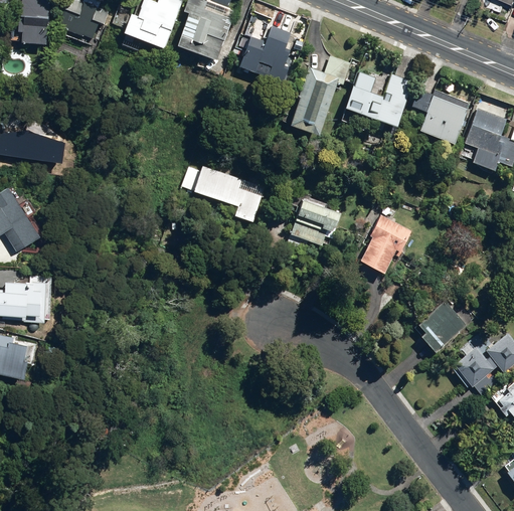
[(9,40),(45,43),(47,0),(20,0),(20,16),(18,16),(18,30),(10,29),(9,40)]
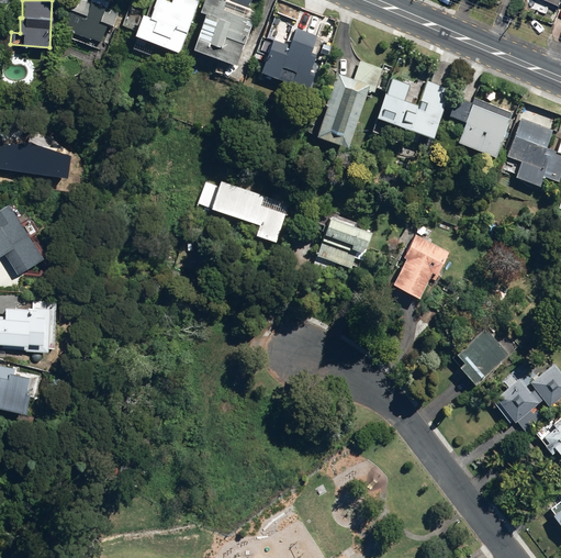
[(74,34),(100,43),(108,23),(113,25),(118,14),(107,10),(109,3),(100,0),(90,0),(90,3),(79,0),(67,0),(66,8),(70,10),(64,29),(74,33),(74,34)]
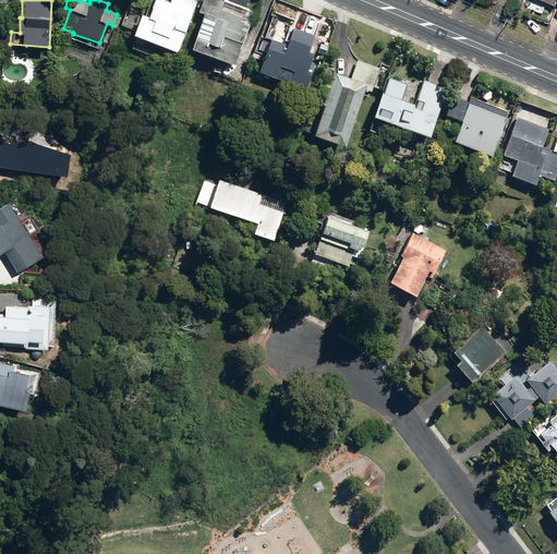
[(132,50),(147,56),(153,41),(178,52),(197,0),(171,0),(170,4),(158,0),(156,0),(149,17),(143,15),(134,35),(137,36),(132,50)]
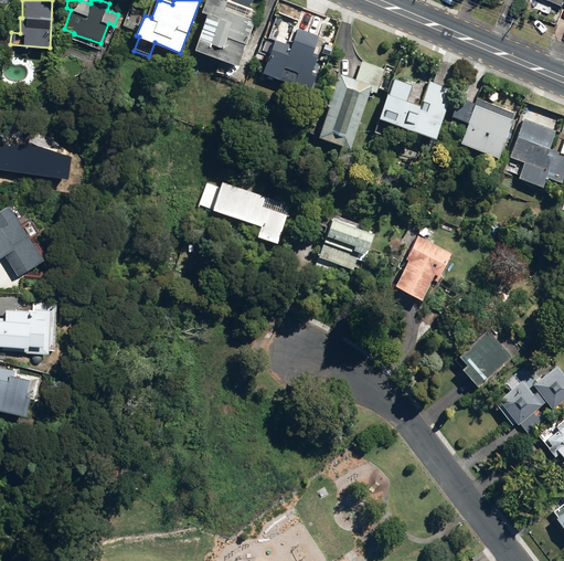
[(194,49),(237,65),(254,23),(247,21),(251,12),(219,0),(205,0),(201,12),(208,16),(194,49)]
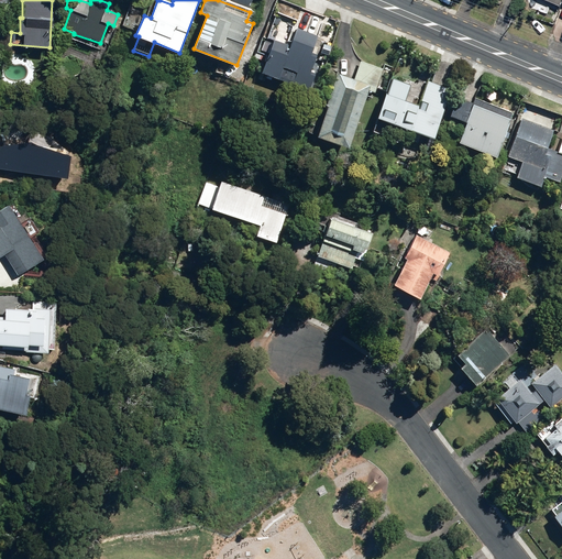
[(561,0),(537,0),(561,10),(561,0)]
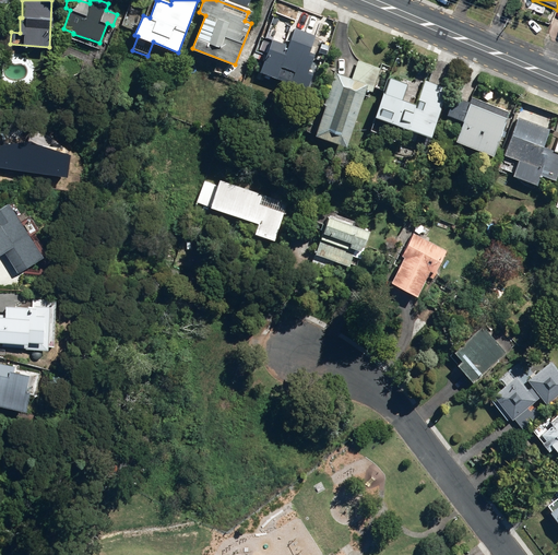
[(260,71),(306,90),(312,74),(308,72),(313,56),(308,54),(315,36),(294,27),(287,45),(272,38),(264,58),(253,54),(251,59),(263,63),(260,71)]
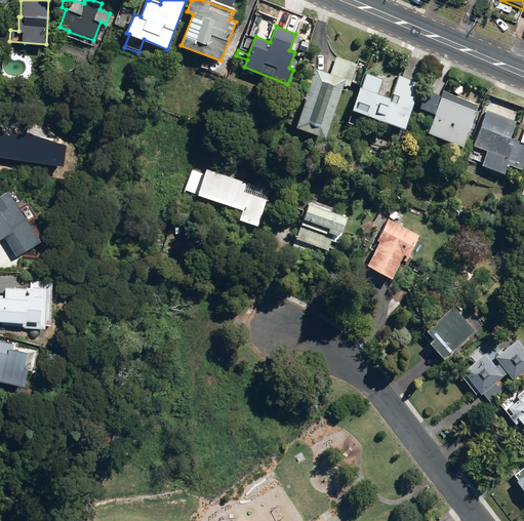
[(296,124),(326,135),(344,85),(350,87),(357,67),(336,59),(330,75),(314,69),(304,97),(306,98),(296,124)]
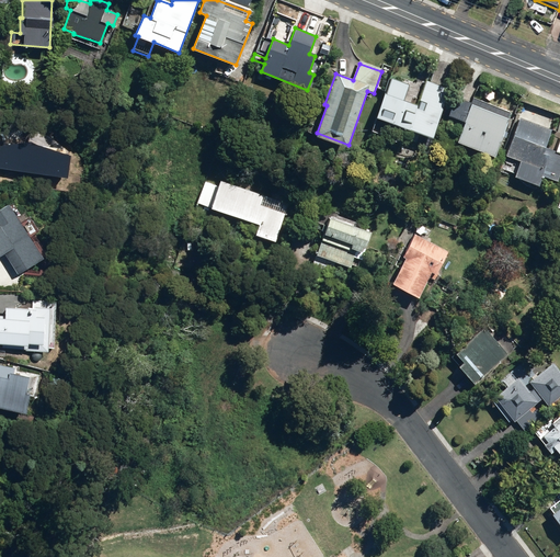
[(376,117),(433,137),(449,91),(425,82),(418,105),(404,101),(410,86),(390,78),(386,93),(385,93),(376,117)]
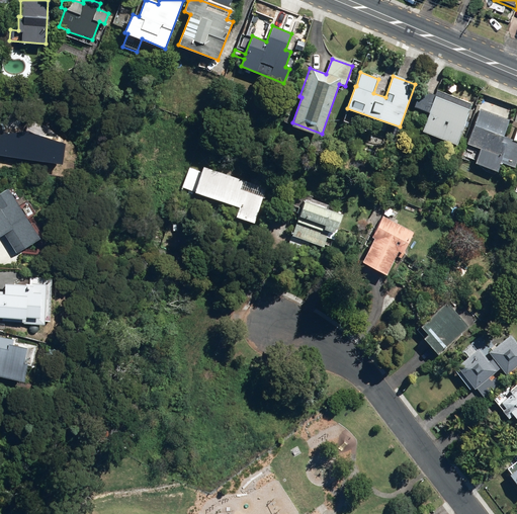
[(423,132),(456,145),(470,106),(437,93),(435,97),(420,91),(414,107),(430,113),(423,132)]
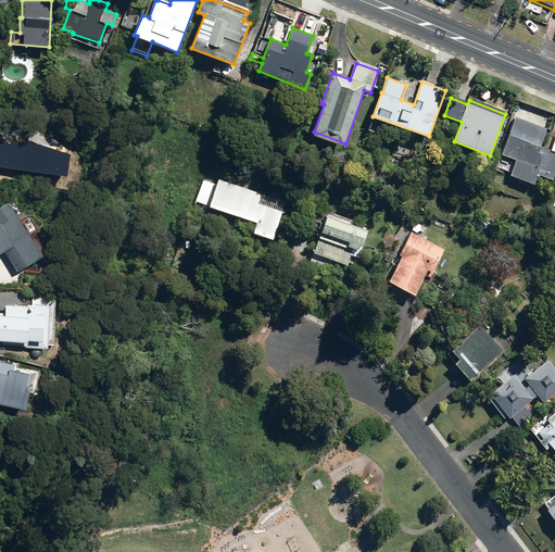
[(511,175),(534,184),(538,175),(553,180),(554,174),(554,140),(551,153),(542,150),(541,153),(539,152),(546,130),(515,118),(501,155),(516,161),(511,175)]
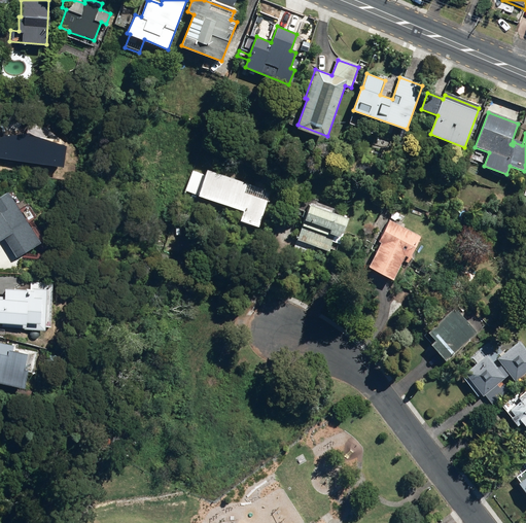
[(0,162),(63,172),(65,150),(3,131),(0,138),(0,162)]
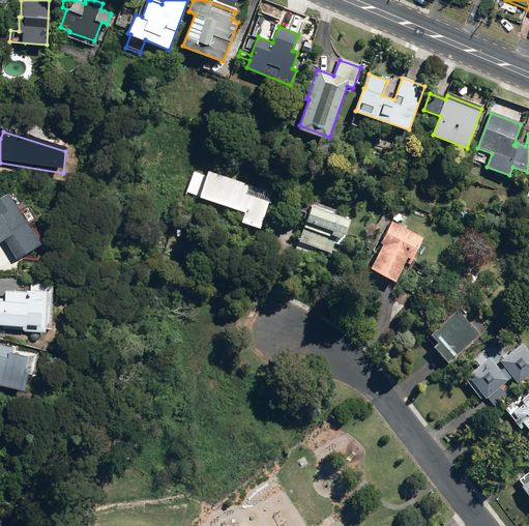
[(241,221),(259,228),(271,196),(237,182),(237,183),(208,172),(205,180),(194,175),(185,195),(200,201),(203,196),(244,212),(241,221)]
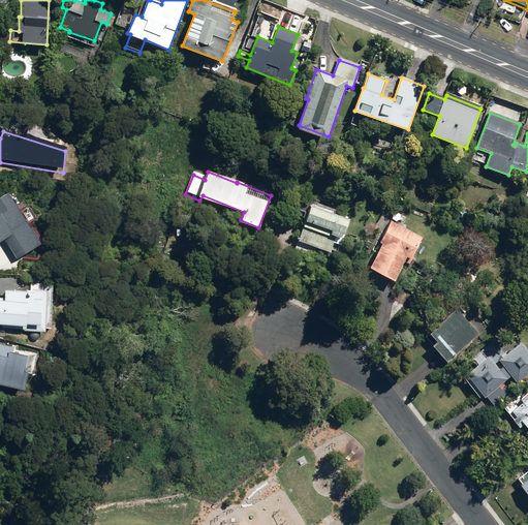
[(18,260),(47,242),(13,187),(0,194),(0,245),(6,242),(18,260)]
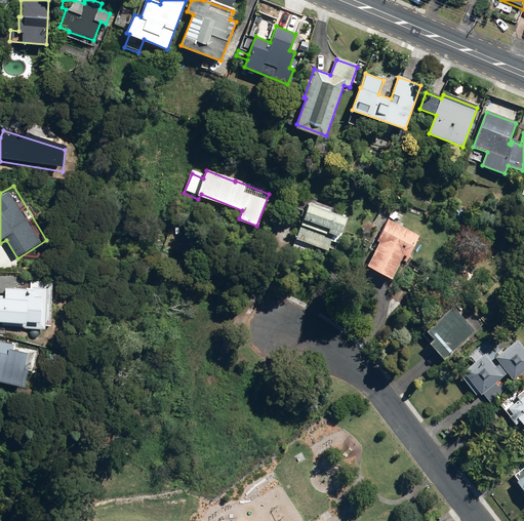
[(291,248),(311,255),(315,244),(327,249),(334,233),(339,235),(340,231),(341,232),(347,217),(310,203),(291,248)]
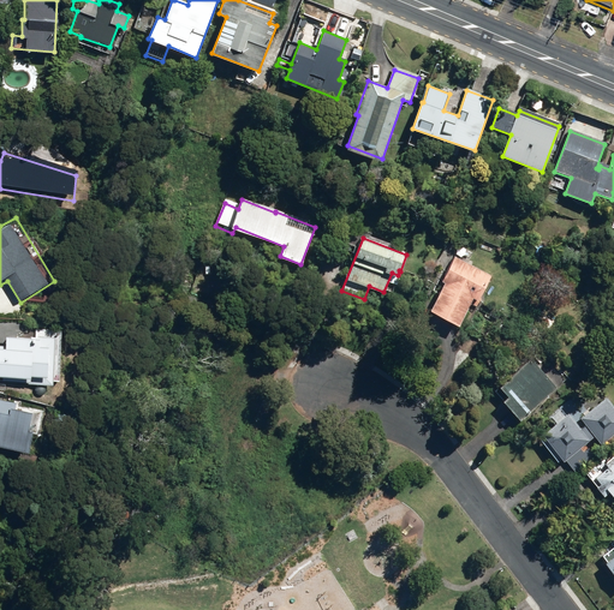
[(431,309),(459,324),(474,299),(477,301),(490,279),(454,258),(441,282),(445,285),(431,309)]
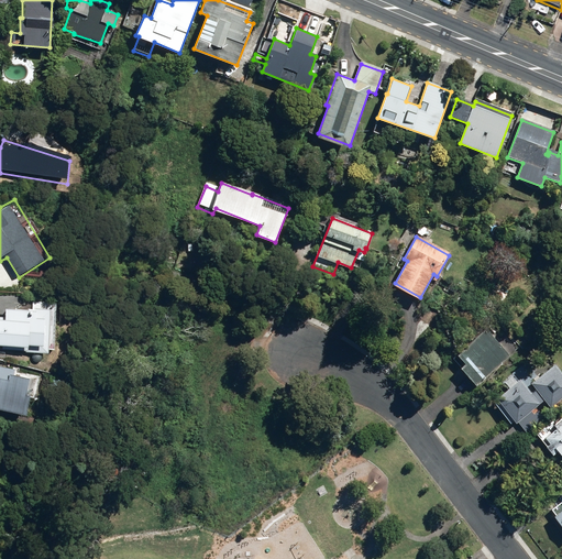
[(516,309),(524,316),(531,307),(524,300),(516,309)]
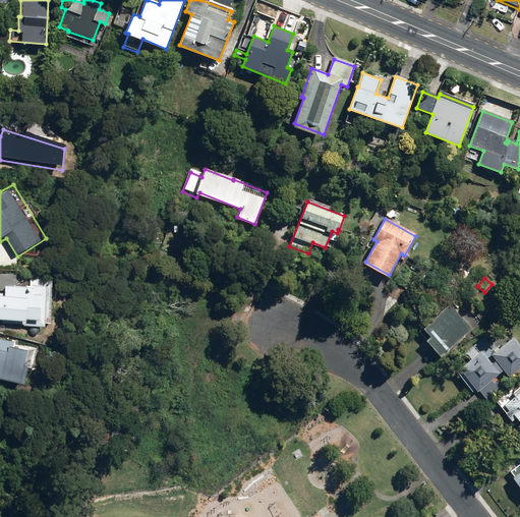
[(7,295),(0,294),(0,321),(3,322),(3,325),(24,325),(24,328),(46,327),(49,286),(7,286),(7,295)]
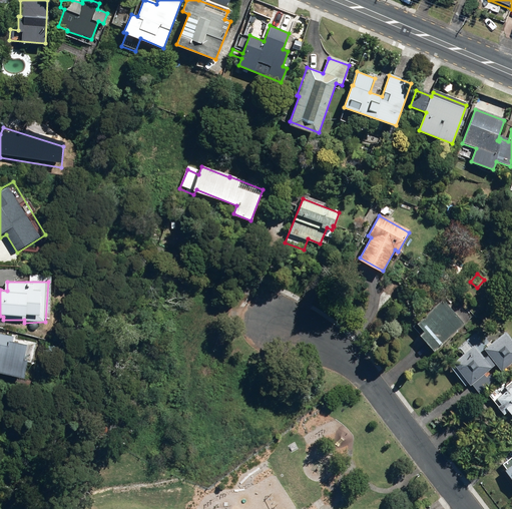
[(420,335),(434,351),(464,326),(444,302),(417,323),(424,331),(420,335)]
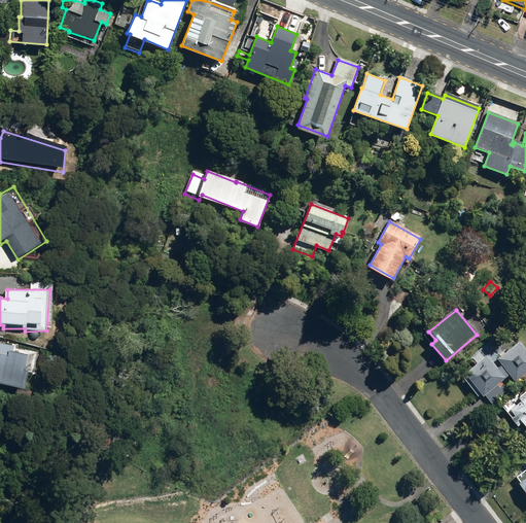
[(466,322),(470,325),(475,324),(476,319),(472,316),(467,317),(466,322)]
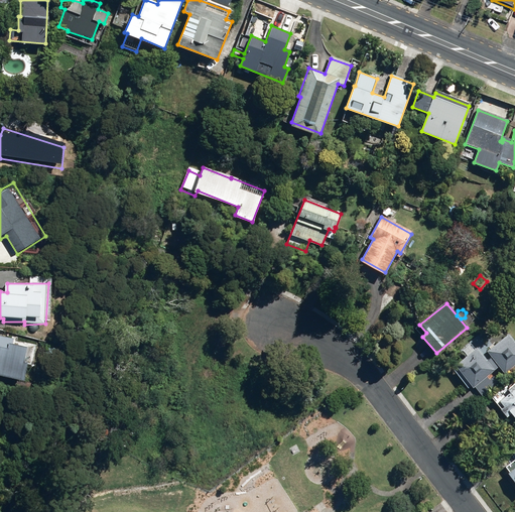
[(0,373),(27,379),(31,361),(27,361),(29,345),(14,343),(15,340),(0,336),(0,373)]
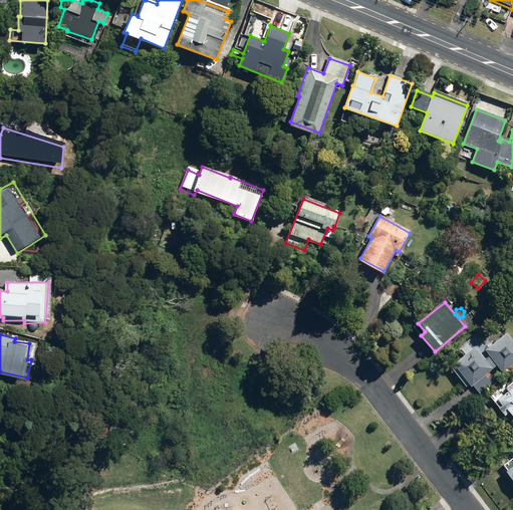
[(454,371),(466,387),(470,385),(471,386),(497,366),(502,373),(512,364),(512,342),(507,334),(485,351),(490,357),(485,360),(475,347),(453,364),(457,368),(454,371)]
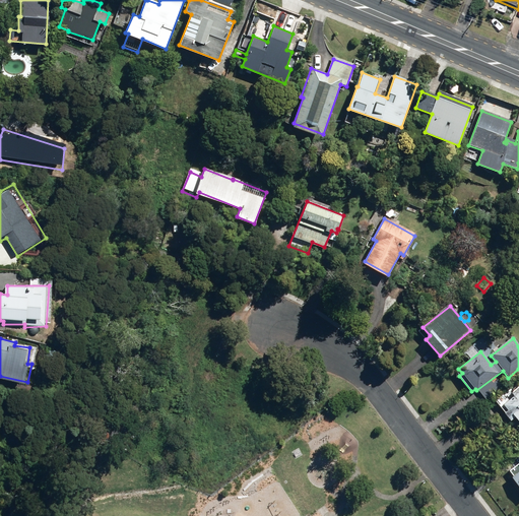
[(518,386),(499,402),(503,407),(502,408),(511,421),(516,416),(518,420),(518,386)]
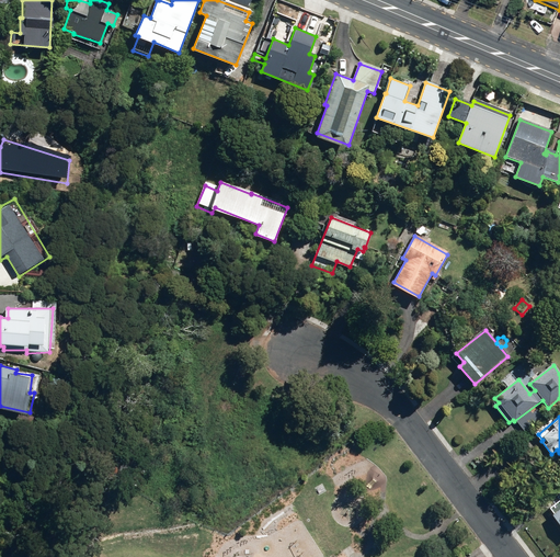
All buildings are outlined.
